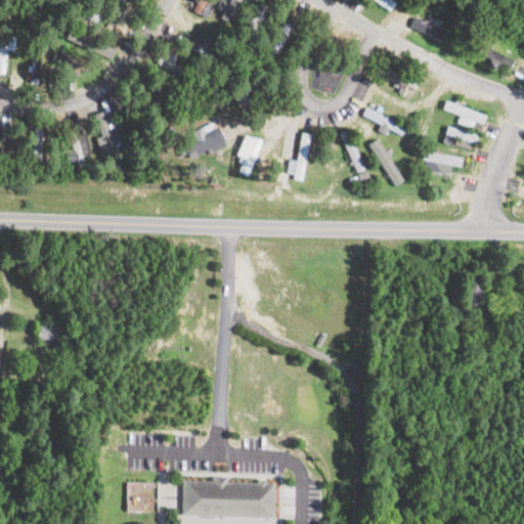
[(212,0),(194,0),(194,12),(212,12),(212,0)]
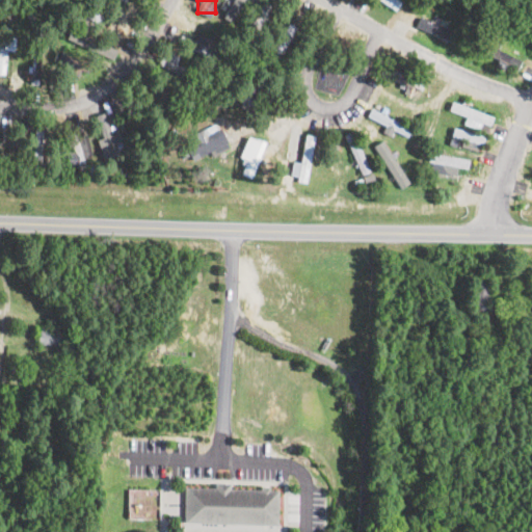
[(222,0),(217,9),(232,19),(242,0),(222,0)]
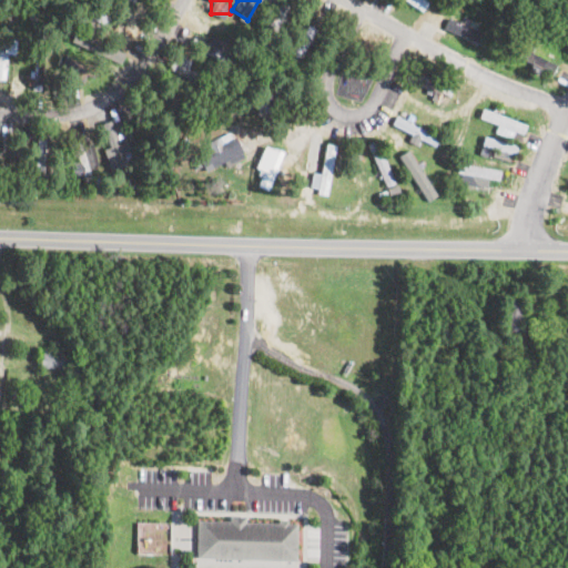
[(443,30),(480,40),(483,29),(446,20),(443,30)]
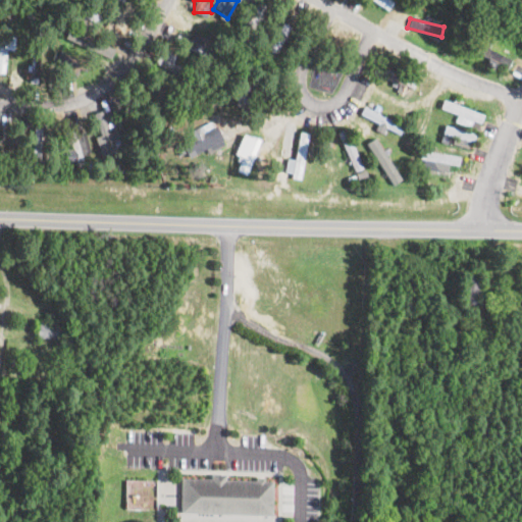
[(115,47),(68,28),(64,38),(111,57),(115,47)]
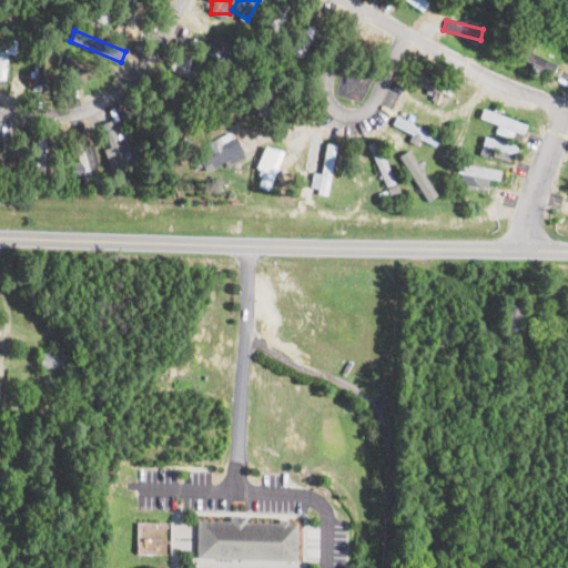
[(8,52),(14,53),(17,39),(0,37),(0,78),(6,79),(8,52)]
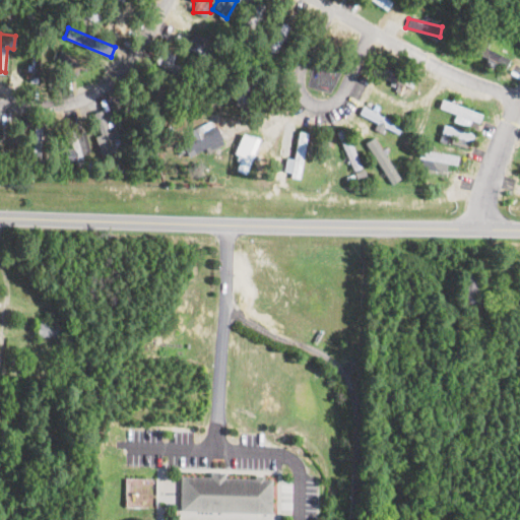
[(509,58),(479,44),(475,53),(505,67),(509,58)]
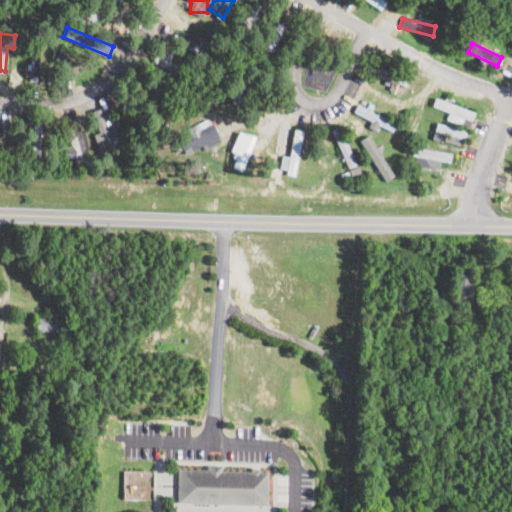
[(378,123),(392,130),(396,122),(357,103),(353,111),(372,120),(369,127),(375,130),(378,123)]
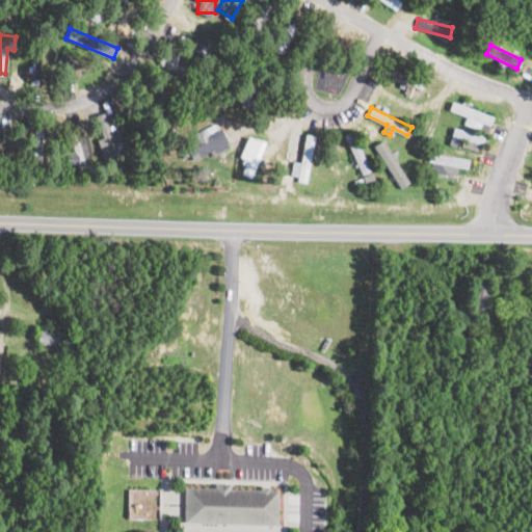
[(104,156),(124,149),(115,123),(108,125),(104,111),(95,114),(102,136),(98,138),(104,156)]
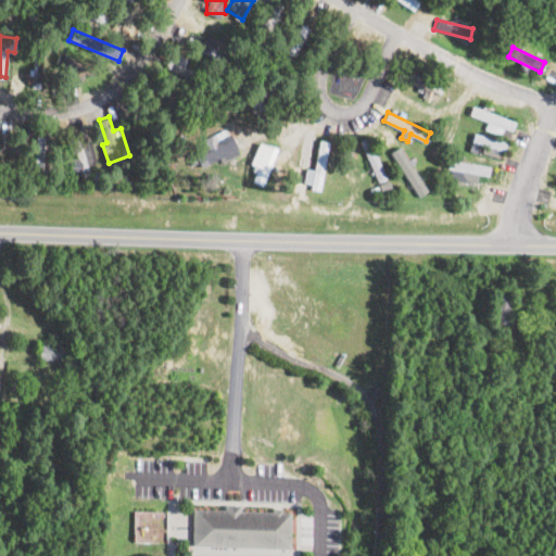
[(207,159),(230,149),(232,155),(238,152),(230,134),(217,140),(214,133),(199,139),(207,159)]
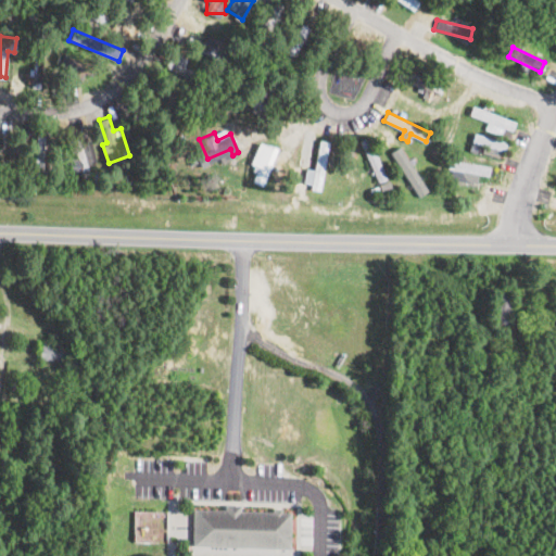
[(306,167),(302,185),(319,188),(329,140),(319,139),(313,168),(306,167)]
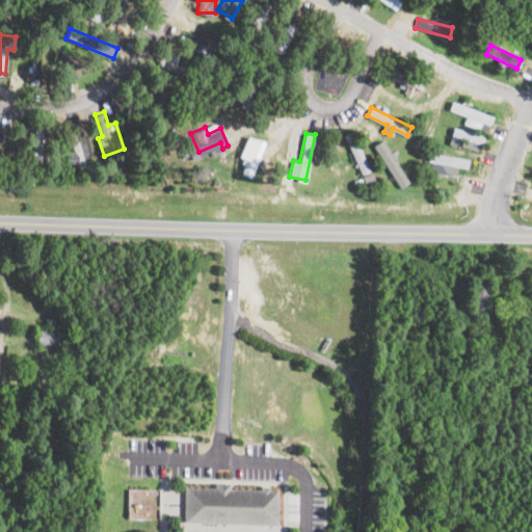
[(65,139),(73,167),(85,164),(84,157),(92,154),(87,134),(65,139)]
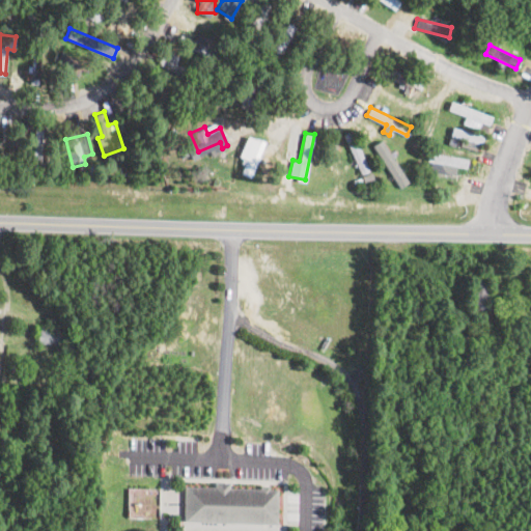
[(239,156),(246,159),(241,172),(251,176),(264,141),(247,134),(239,156)]
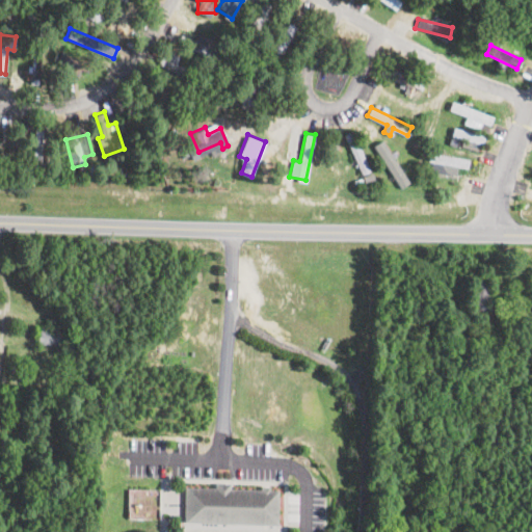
[(399,188),(408,183),(383,139),(374,144),(399,188)]
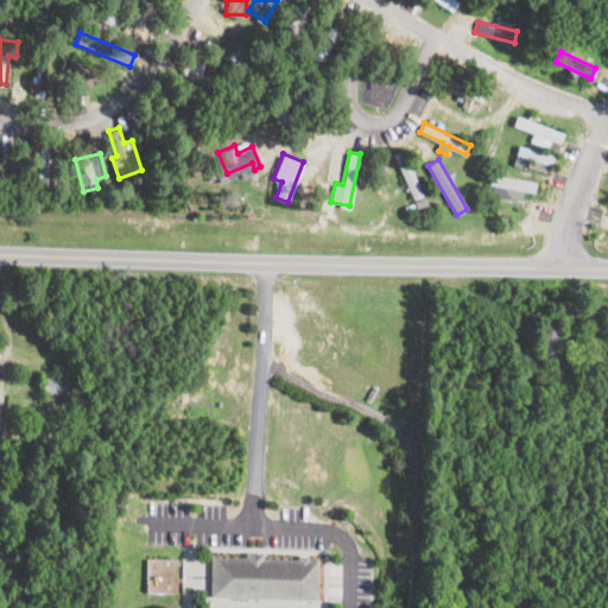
[(534,183),(492,172),(487,192),(520,201),(523,189),(532,191),(534,183)]
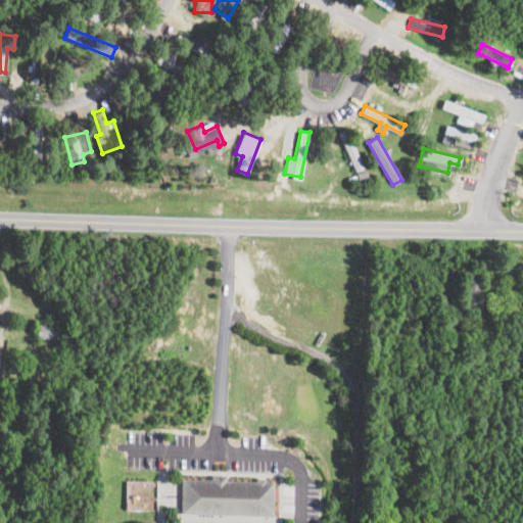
[(39,321),(59,321),(59,336),(39,336),(39,321)]
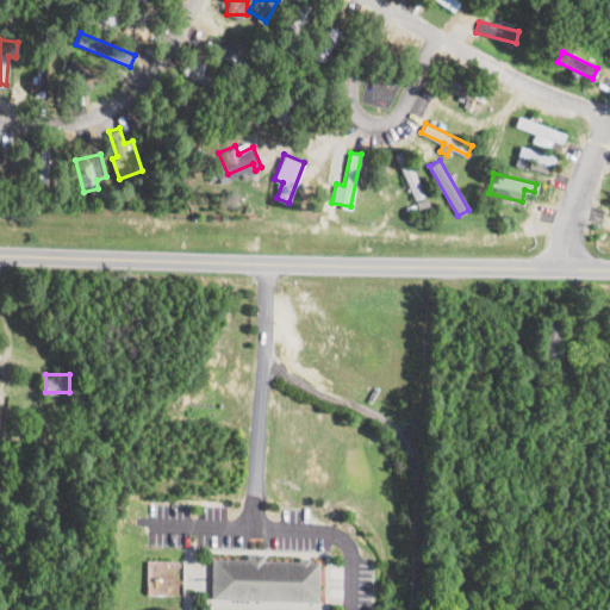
[(209,558),(316,566),(313,604),(205,597),(209,558)]
